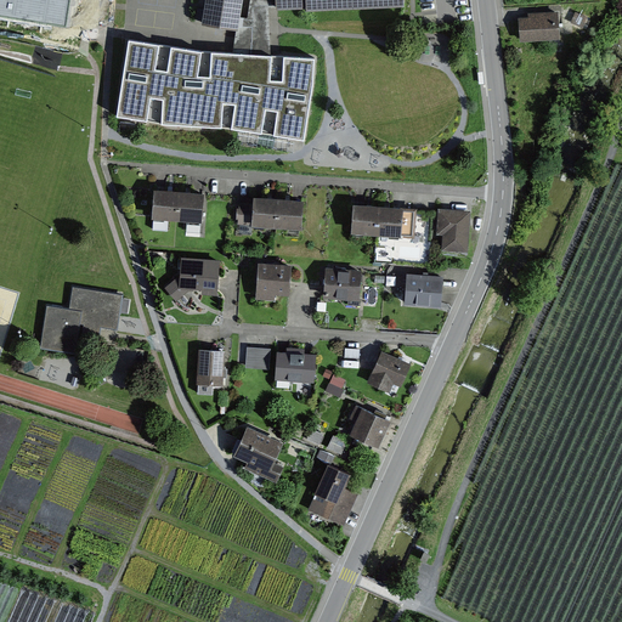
[(0,0),(0,16),(54,26),(56,17),(71,21),(73,0),(0,0)]
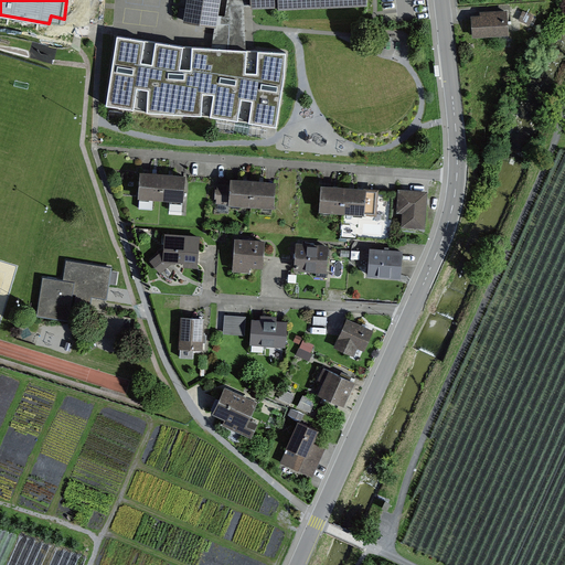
[(185,0),(182,23),(215,28),(219,0),(249,0),(252,9),(366,4),(365,0),(185,0)]
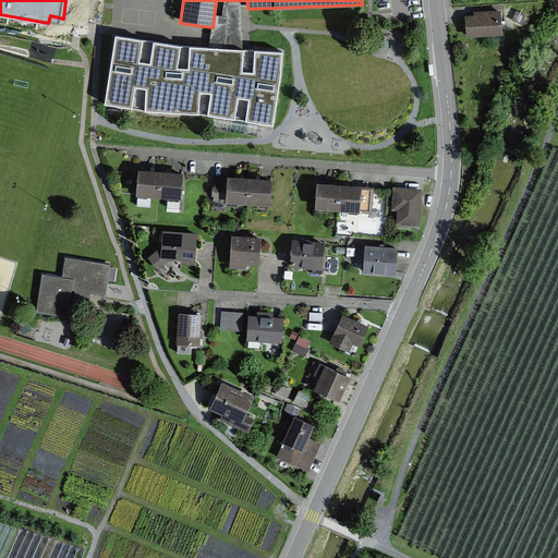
[(502,34),(500,11),(465,14),(468,37),(502,34)]
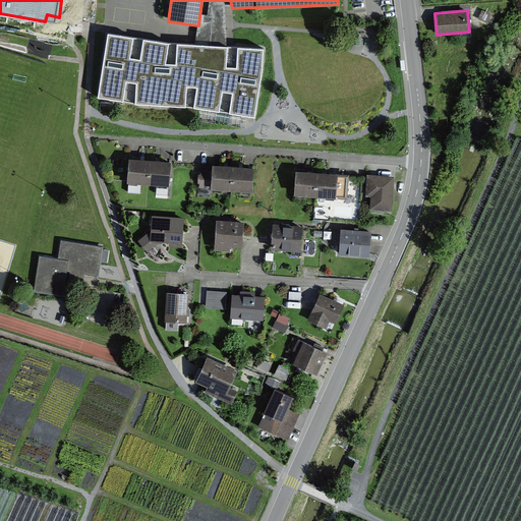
[(176,44),(106,33),(96,98),(253,116),(262,67),(262,49),(176,44)]
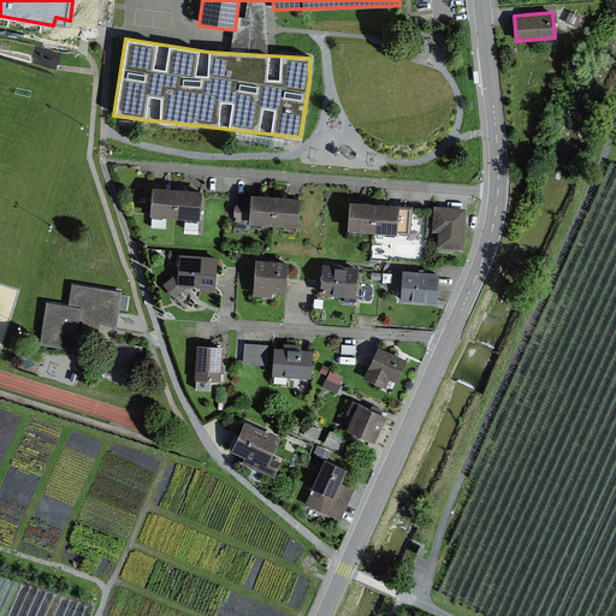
[(197,221),(200,193),(150,189),(148,217),(197,221)]
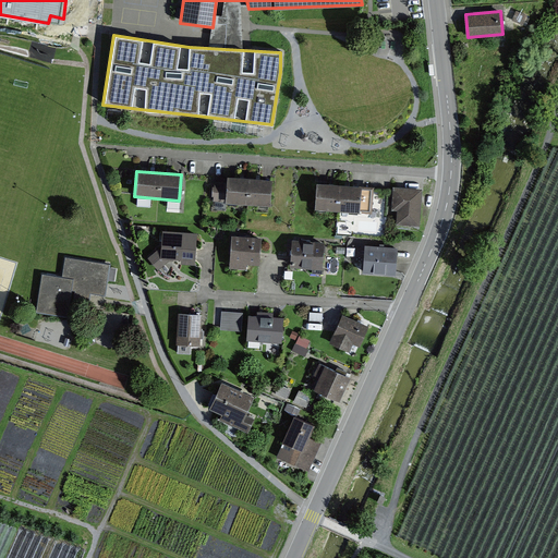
[(225,203),(268,205),(270,179),(226,177),(225,203)]
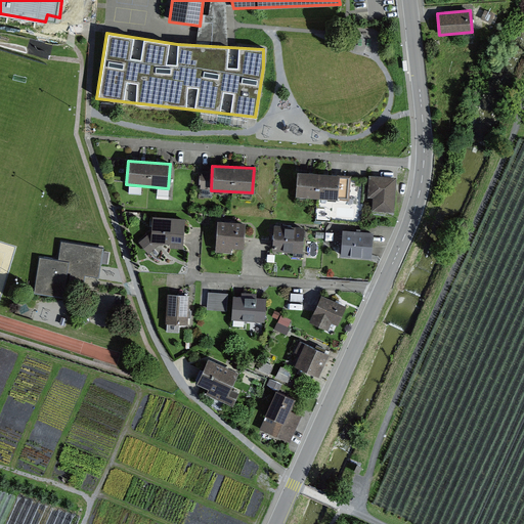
[(338,175),(296,171),(294,194),(336,200),(338,175)]
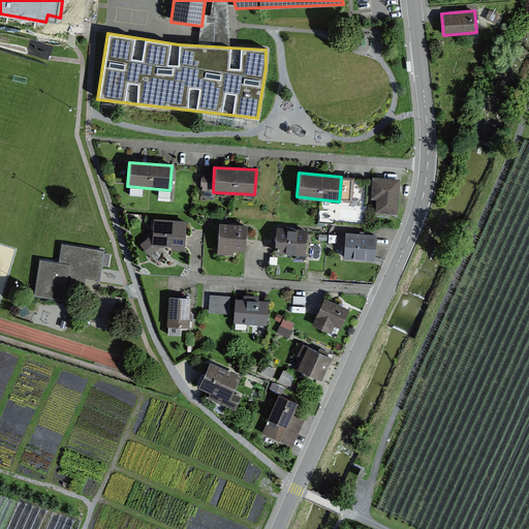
[(371,198),(377,198),(376,213),(397,215),(400,179),(373,177),(371,198)]
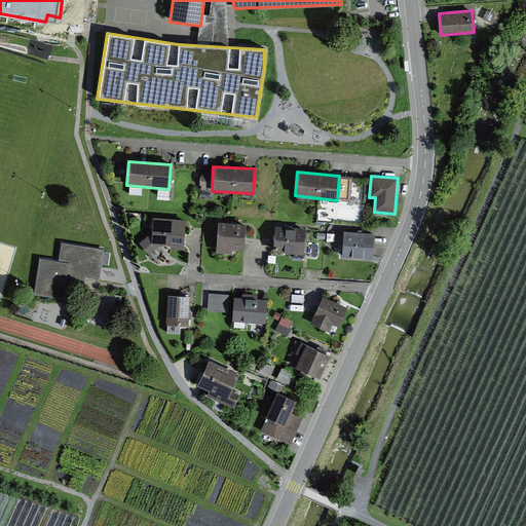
[(186,220),(152,218),(151,233),(140,245),(148,255),(157,247),(184,251),(186,220)]
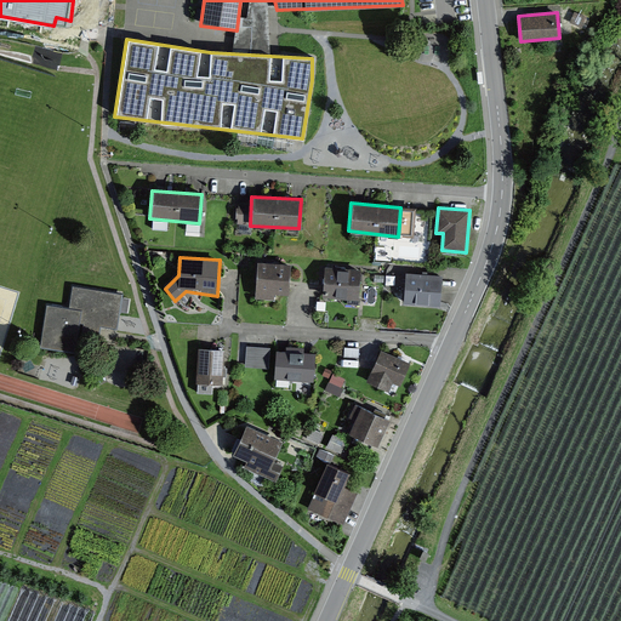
[(290,265),(257,262),(255,297),(273,300),(273,294),(288,295),(290,265)]
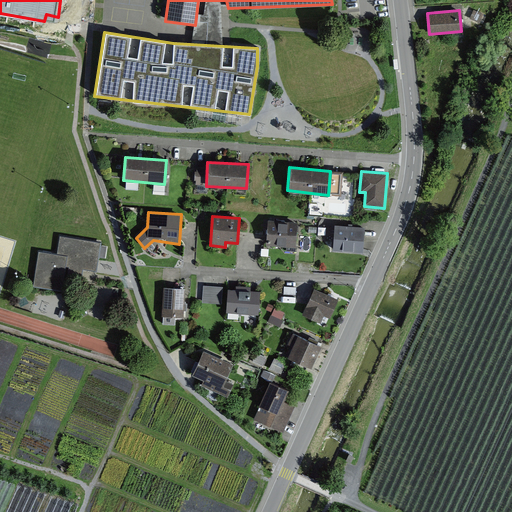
[(297,223),(267,220),(266,244),(295,247),(297,223)]
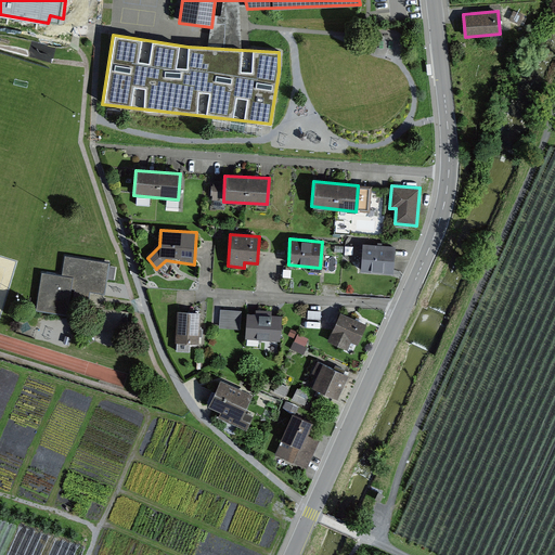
[(395,246),(363,244),(360,271),(392,274),(395,246)]
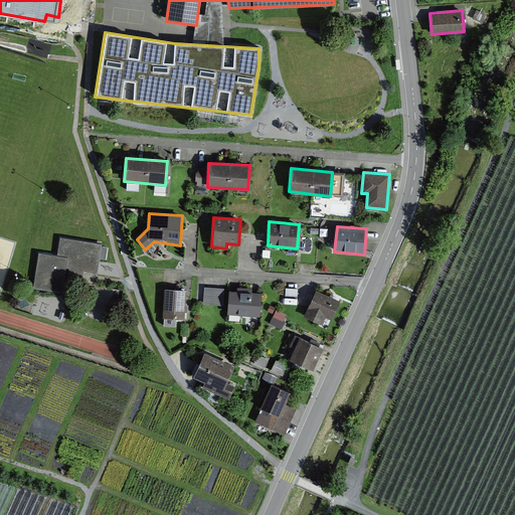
[(60,237),(56,256),(38,252),(34,289),(61,294),(66,268),(97,273),(102,244),(60,237)]
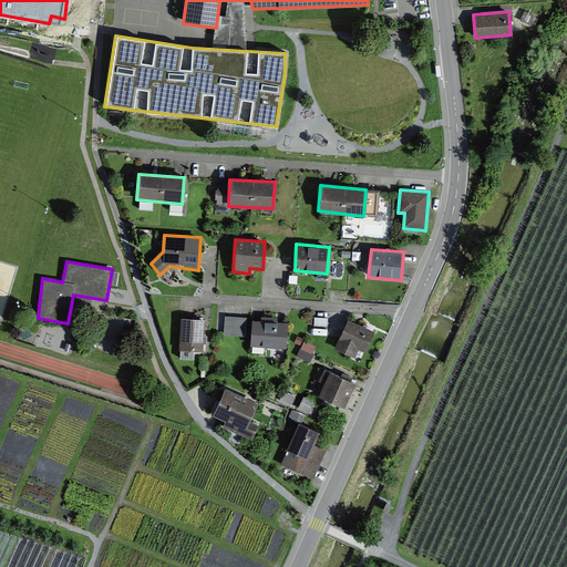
[(226,315),(226,334),(248,334),(248,315),(226,315)]
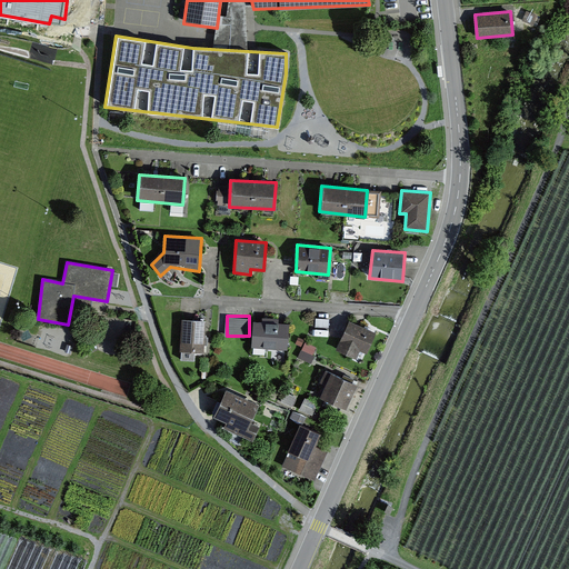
[(207,320),(182,319),(179,352),(206,355),(207,320)]
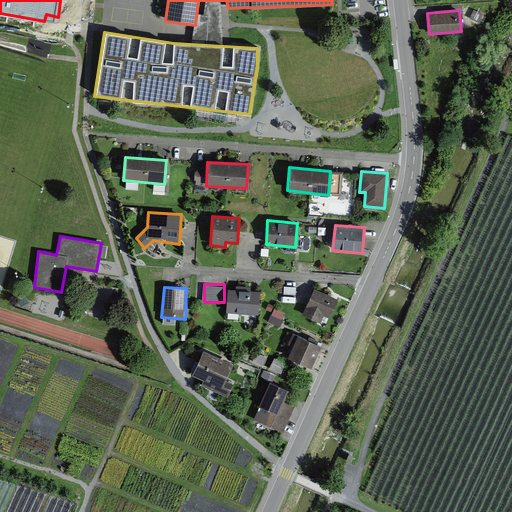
[(259,291),(227,289),(225,312),(257,314),(259,291)]
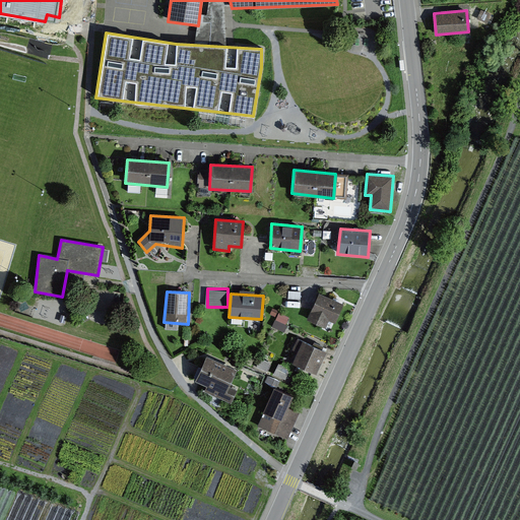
[(343,303),(319,294),(307,321),(325,328),(328,321),(333,323),(343,303)]
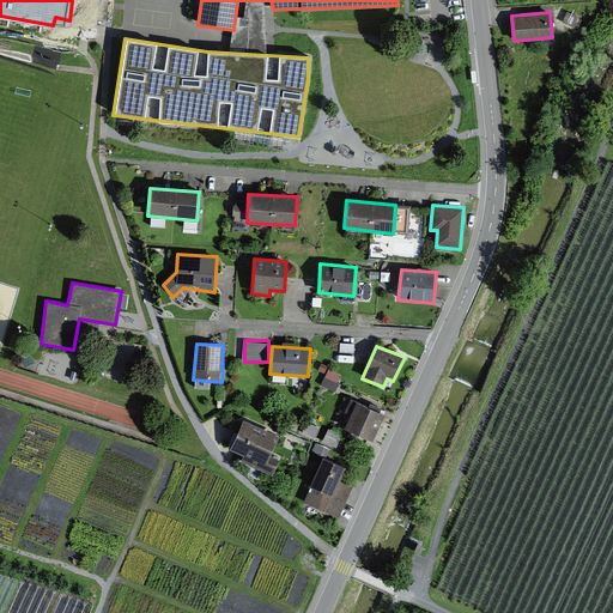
[(337,389),(344,372),(331,366),(323,383),(337,389)]
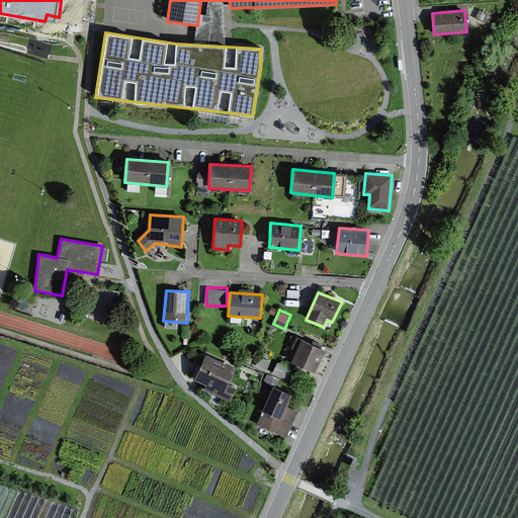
[(296,350),(291,362),(313,372),(324,350),(296,337),(291,347),(296,350)]
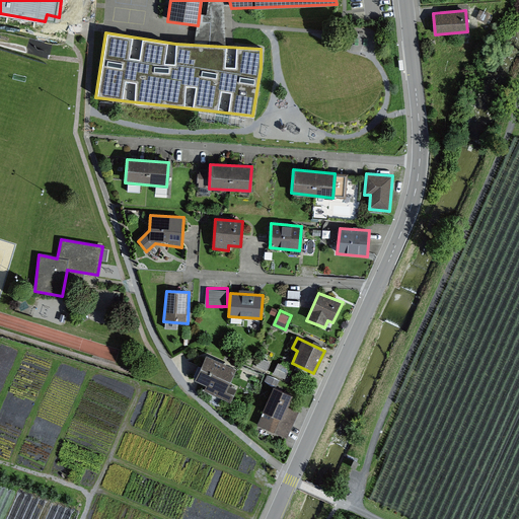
[(235,369),(205,356),(193,379),(205,385),(204,391),(230,402),(237,387),(228,382),(235,369)]
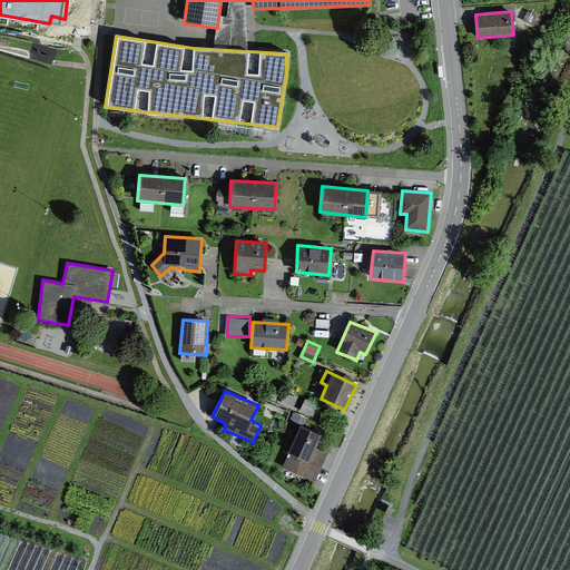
[(315,414),(318,403),(306,399),(303,410),(315,414)]
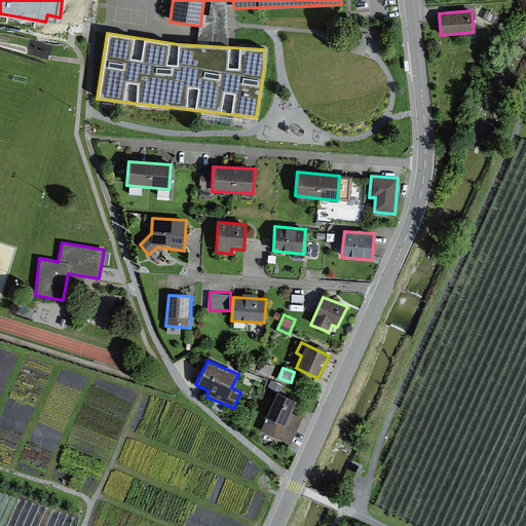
[(295,402),(275,393),(264,418),(274,423),(268,437),(291,445),(303,418),(290,413),(295,402)]
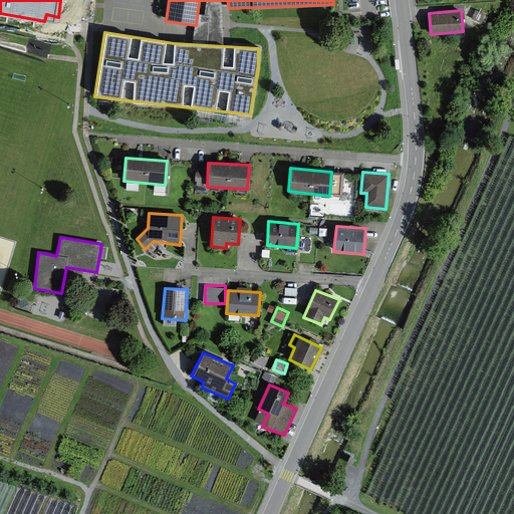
All buildings are outlined.
